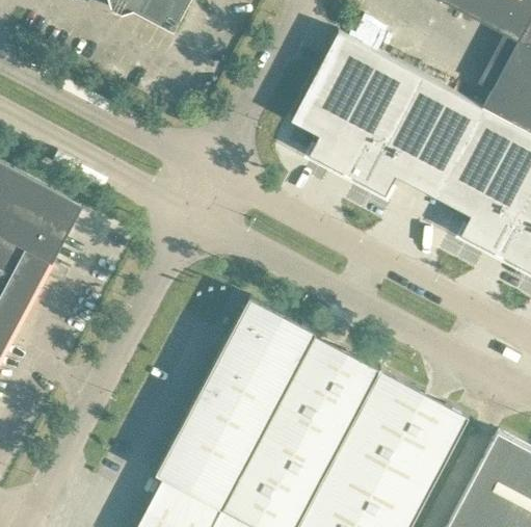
[(107,0),(111,10),(122,16),(132,12),(173,34),(190,0),(107,0)]
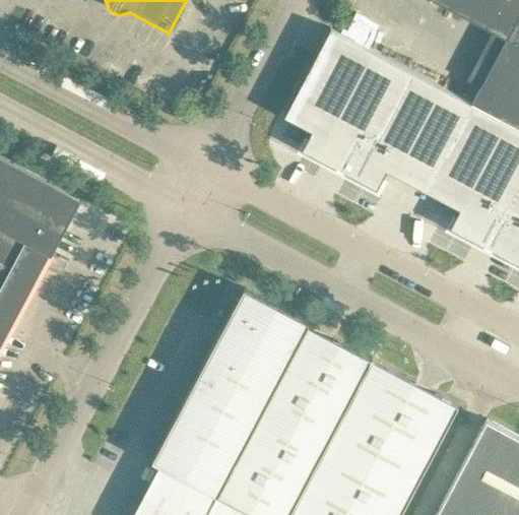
[(518,0),(427,0),(505,42),(518,49),(518,0)]
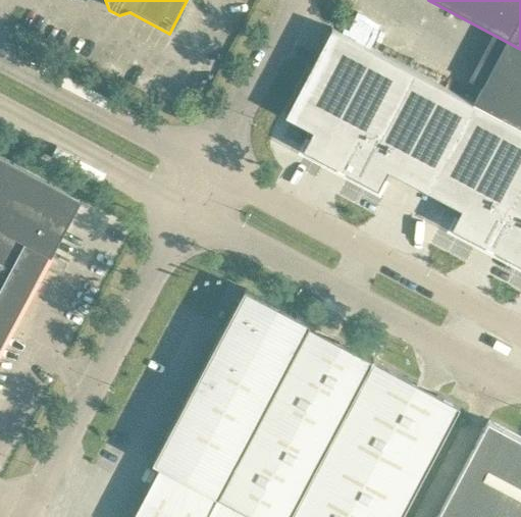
[(331,28),(336,30),(341,21),(335,18),(331,28)]
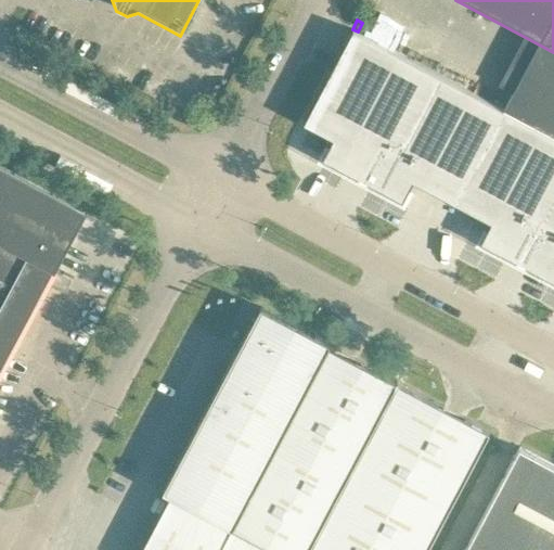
[(351,34),(303,127),(332,143),(321,163),(361,184),(421,71),(351,34)]
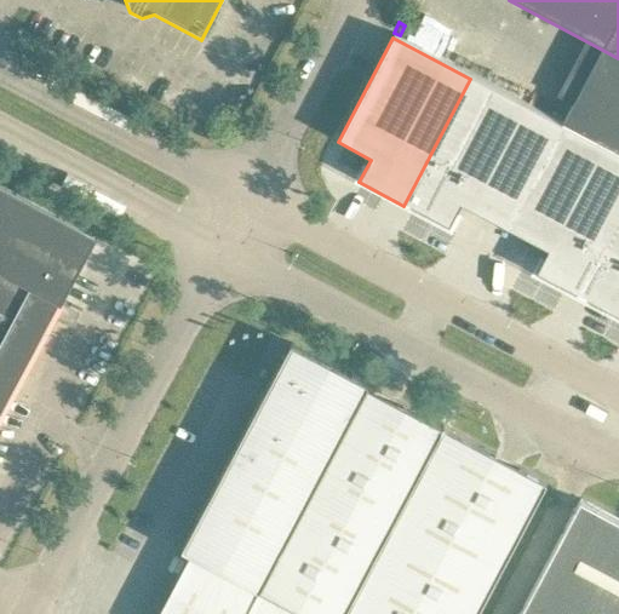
[(618,58),(602,50),(562,126),(618,155),(618,58)]
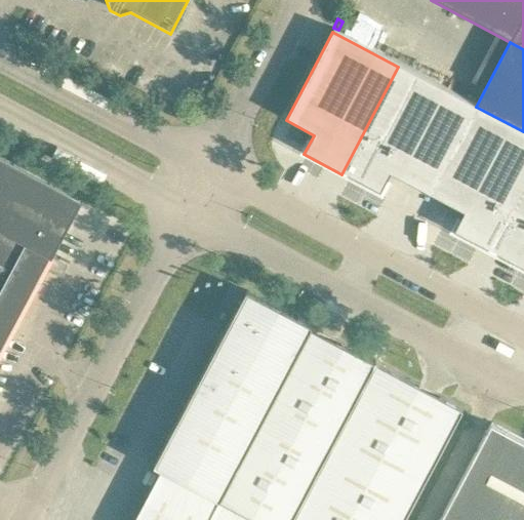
[(398,67),(341,174),(380,194),(390,175),(427,195),(473,107),(398,67)]
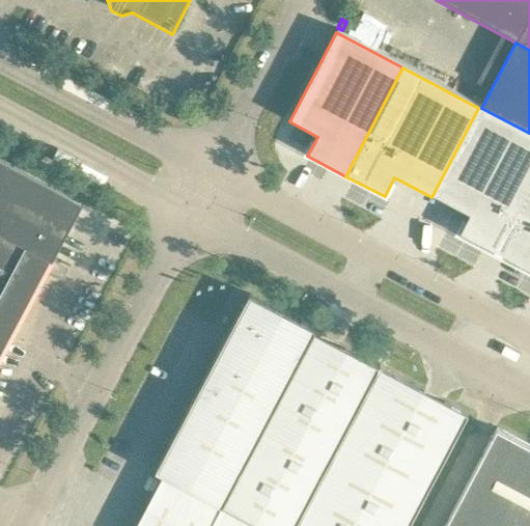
[(478,108),(431,197),(469,217),(458,236),(497,255),(529,193),(529,133),(481,108),(481,109),(478,108)]
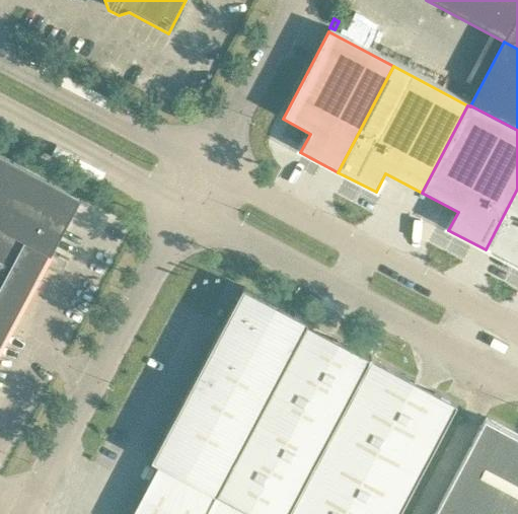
[(79,202),(0,160),(0,349),(44,268),(52,273),(58,262),(49,257),(50,257),(51,255),(50,255),(62,231),(63,232),(79,202)]
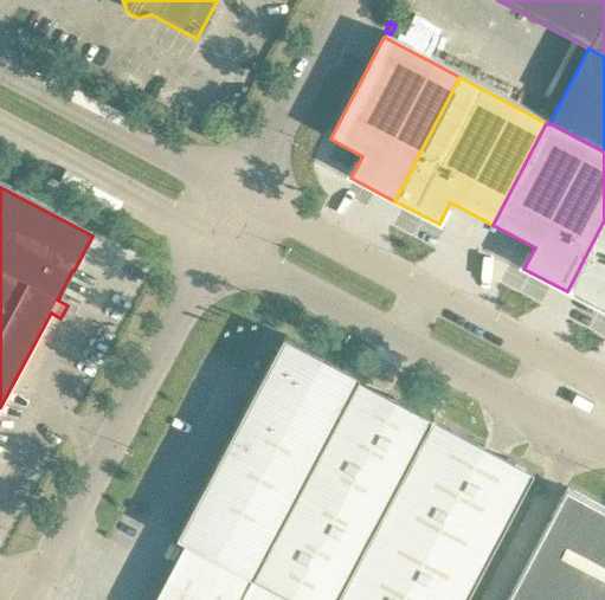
[(604,220),(567,291),(604,311),(604,220)]
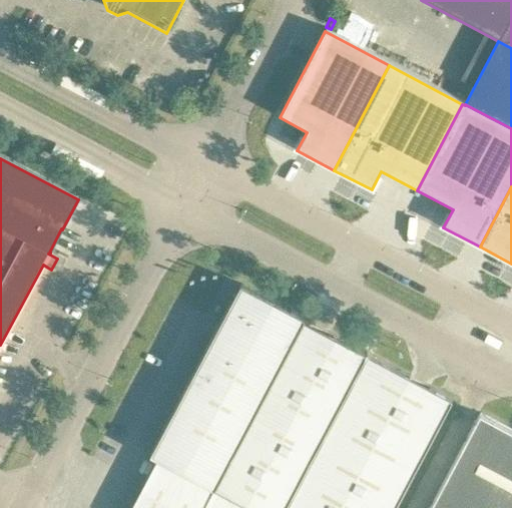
[(305,322),(241,289),(240,288),(229,309),(228,309),(149,458),(157,462),(132,507),(396,507),(451,404),(303,325),(305,322)]
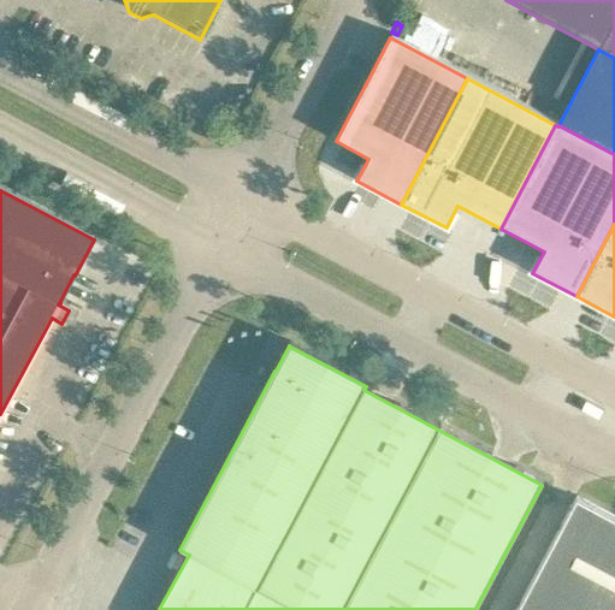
[(614,609),(614,521),(575,501),(518,609),(614,609)]
